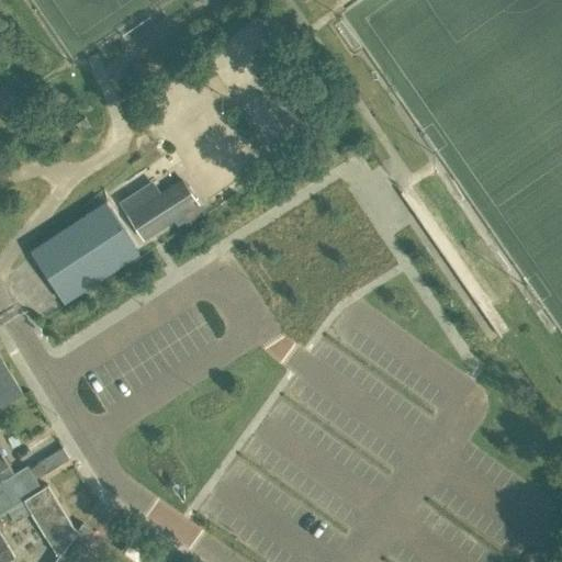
[(80,131),(90,125),(85,115),(75,121),(80,131)]
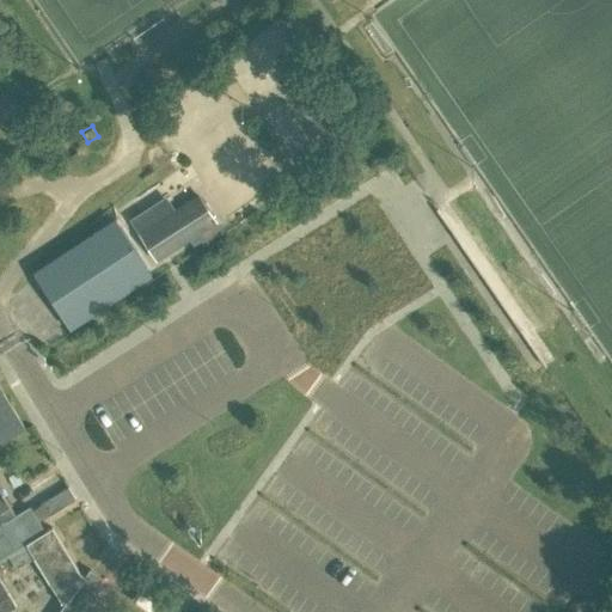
[(161,190),(123,213),(130,225),(169,203),(161,190)]
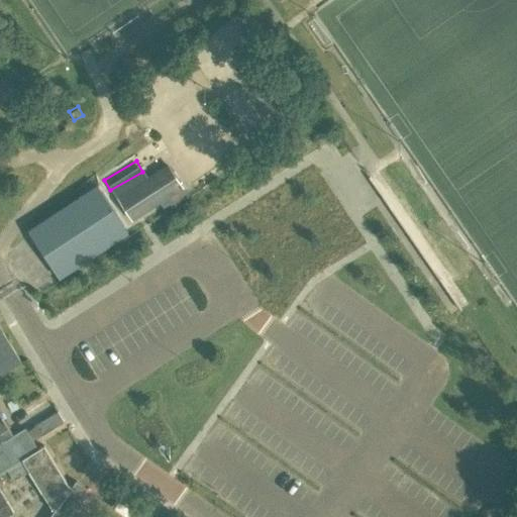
[(188,194),(183,187),(169,166),(118,199),(132,220),(170,196),(175,203),(188,194)]
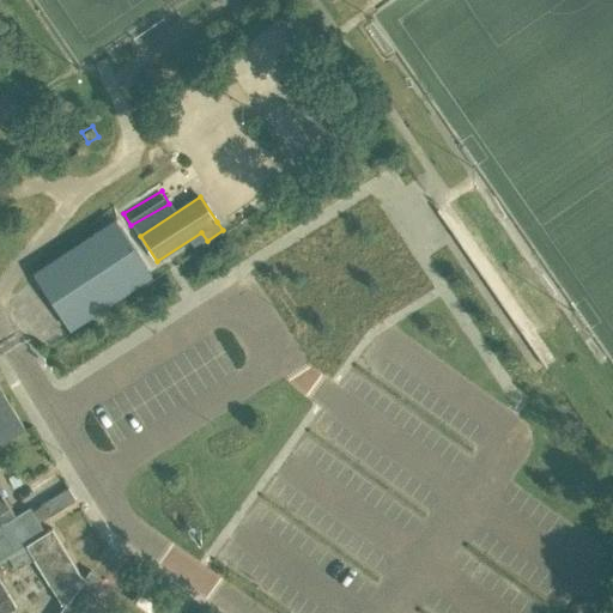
[(115,219),(34,273),(70,329),(152,275),(115,219)]
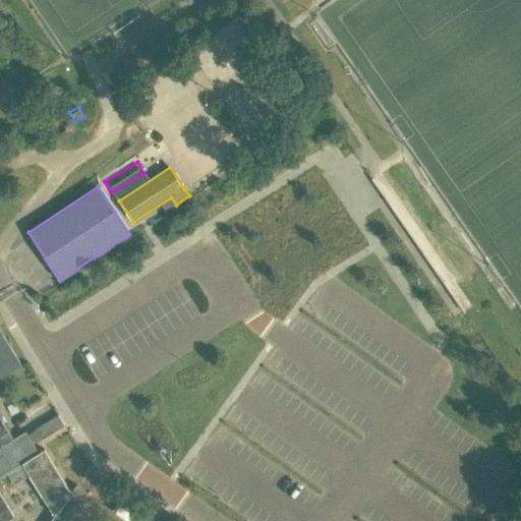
[(0,330),(0,375),(0,377),(21,364),(0,330)]
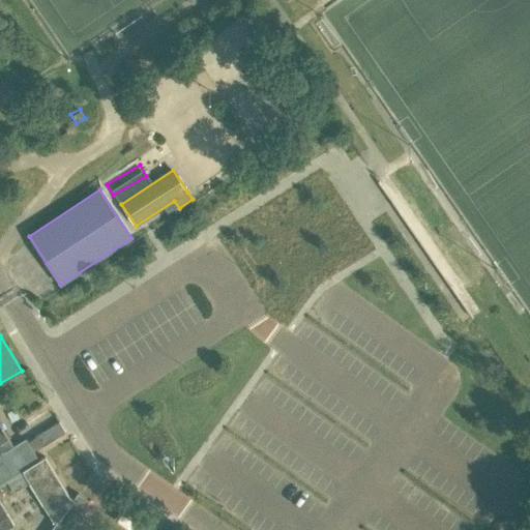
[(65,432),(59,421),(34,437),(40,447),(65,432)]
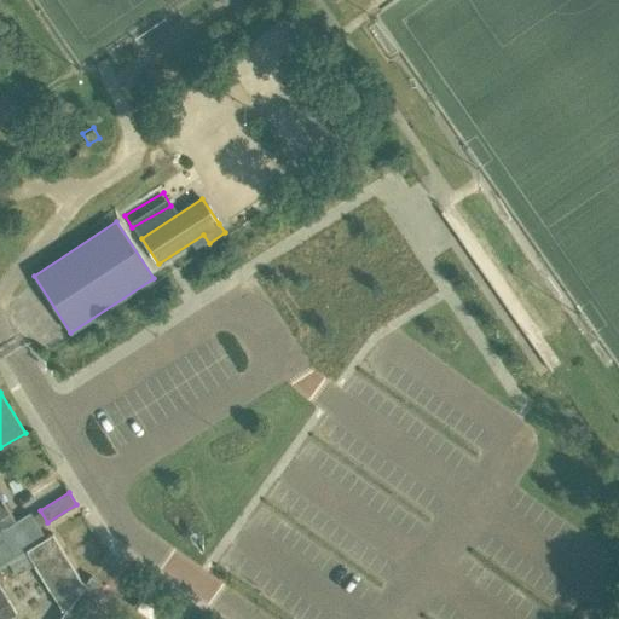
[(0,542),(11,560),(27,550),(63,611),(65,608),(67,609),(59,618),(79,618),(104,585),(91,576),(86,583),(80,579),(52,533),(45,538),(30,513),(16,521),(0,495),(0,542)]
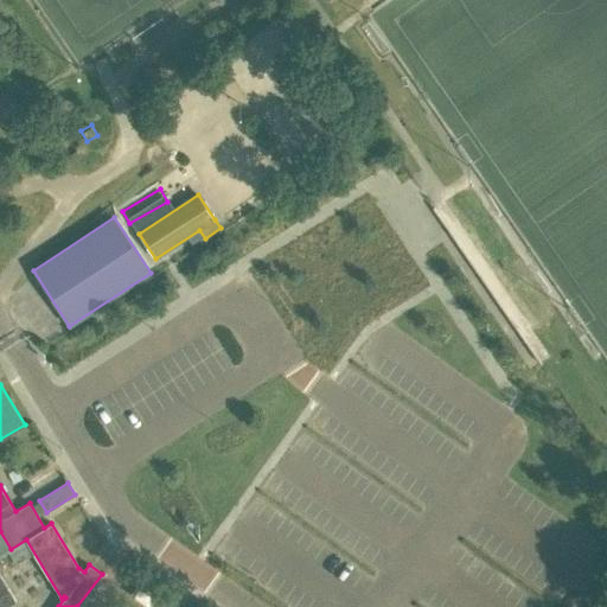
[(8,551),(17,564),(33,554),(26,542),(8,551)]
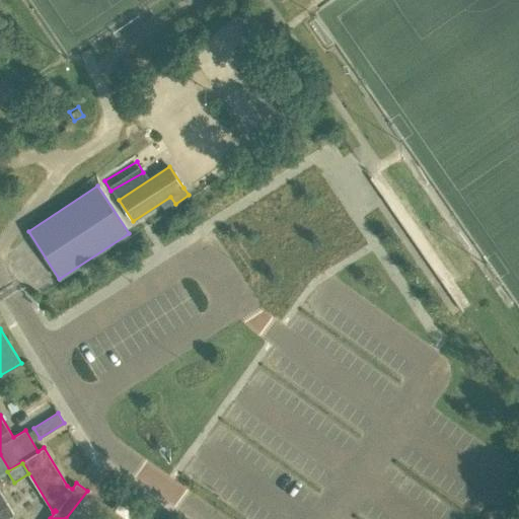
[(0,518),(5,518),(13,514),(0,492),(0,518)]
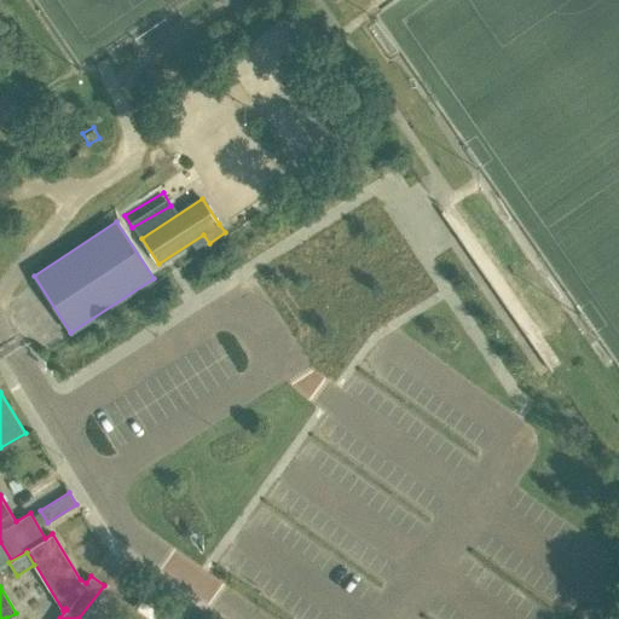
[(310,618),(317,618),(322,614),(295,595),(289,603),(310,618)]
